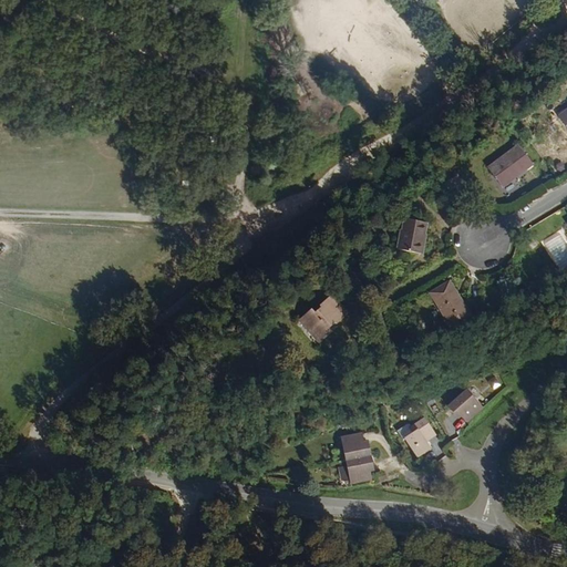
[(534,169),(521,148),(488,172),(502,192),(534,169)]
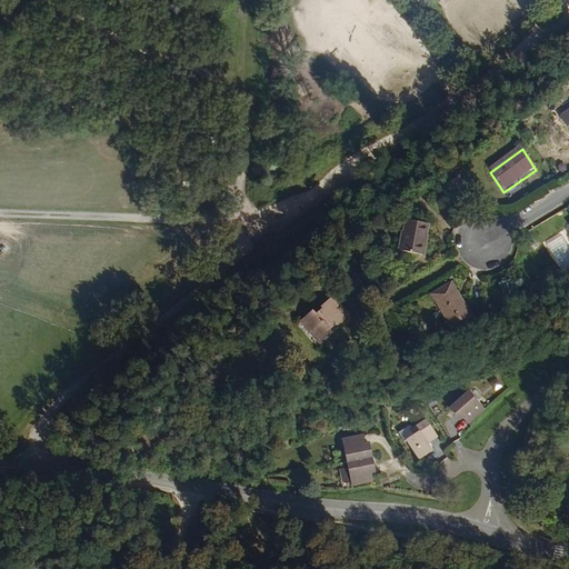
[(422,253),(428,225),(405,220),(399,249),(422,253)]
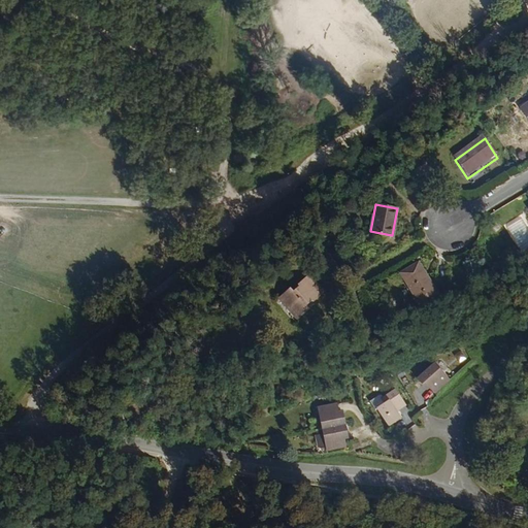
[(433,295),(416,264),(397,275),(415,306),(433,295)]
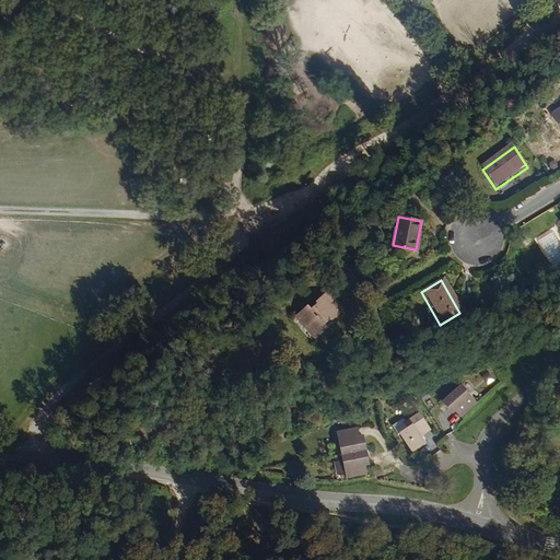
[(339,311),(324,290),(311,300),(313,303),(306,307),(303,303),(290,313),(307,337),(321,327),(318,322),(325,318),(327,321),(339,311)]
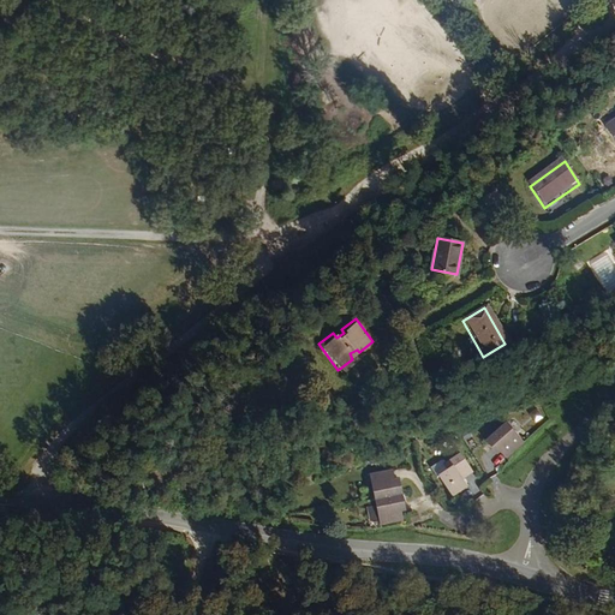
[(525,446),(511,427),(489,442),(499,455),(503,453),(511,459),(525,446)]
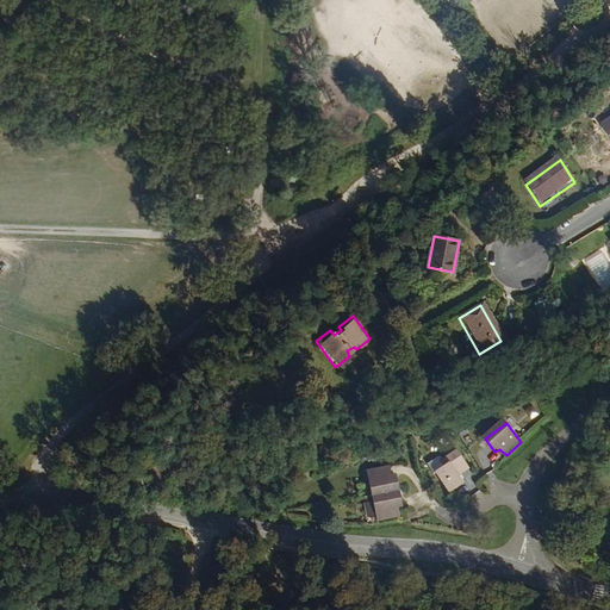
[(468,467),(456,449),(441,459),(443,465),(436,470),(448,490),(462,480),(459,473),(468,467)]
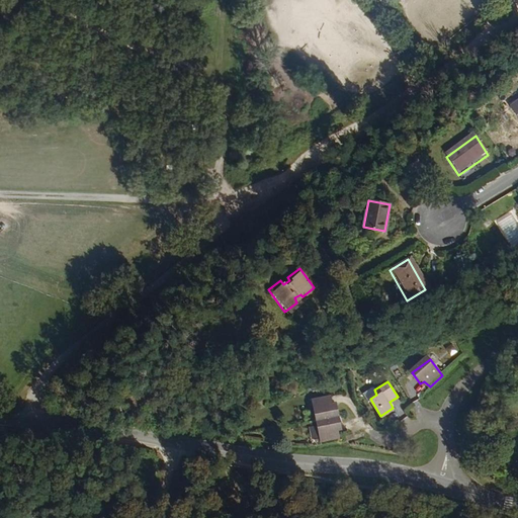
[(334,404),(331,399),(312,403),(320,442),(341,438),(340,430),(343,430),(338,405),(334,404)]
